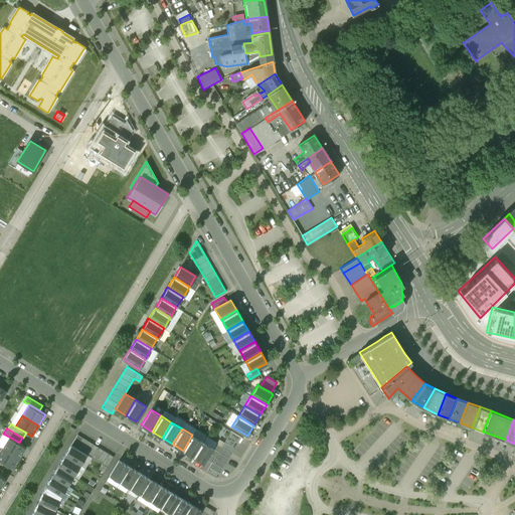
[(211,461),(206,471),(216,477),(241,437),(230,431),(221,446),(211,461)]
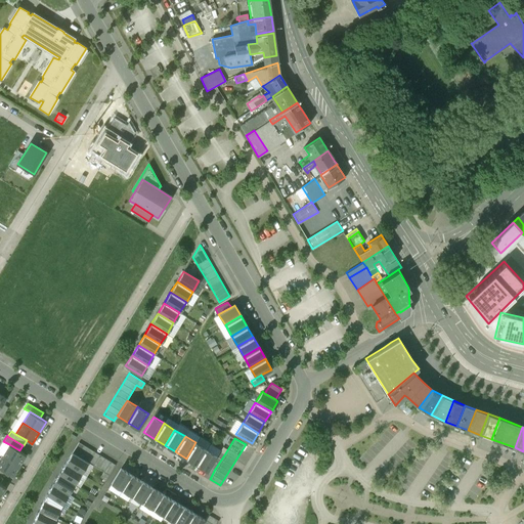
[(110,461),(79,441),(72,452),(88,462),(103,471),(107,465),(110,461)]
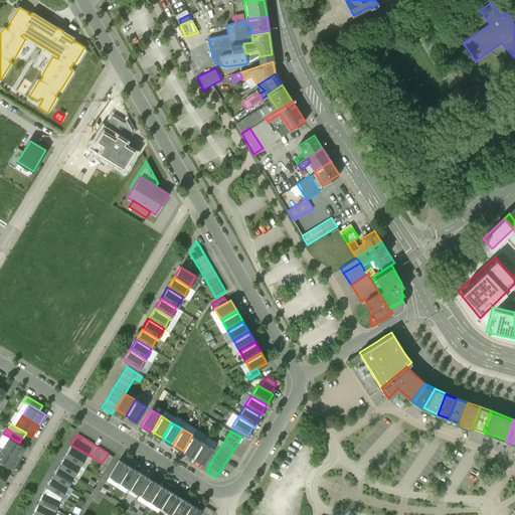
[(202,442),(192,435),(183,451),(193,457),(202,442)]
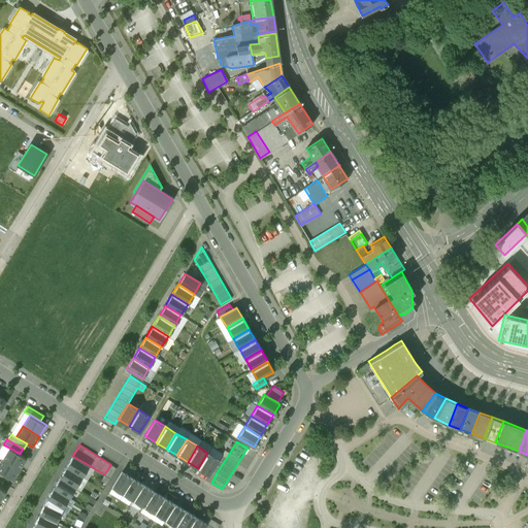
[(20,454),(9,448),(2,459),(20,469),(26,458),(20,454)]
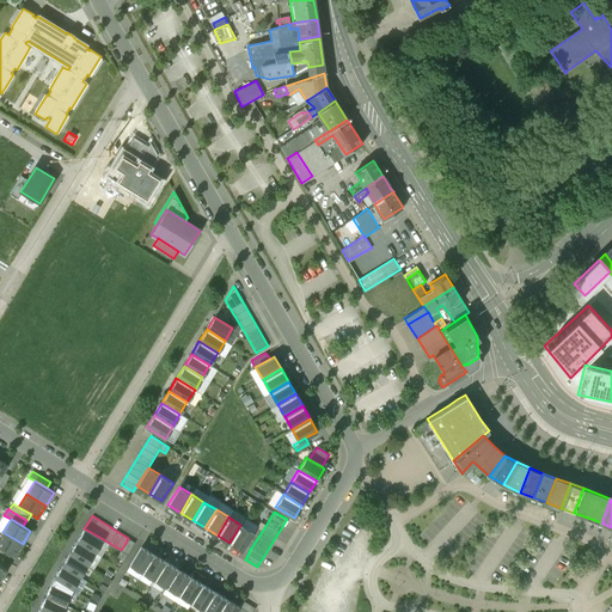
[(254,532),(240,525),(230,543),(242,550),(245,544),(254,532)]
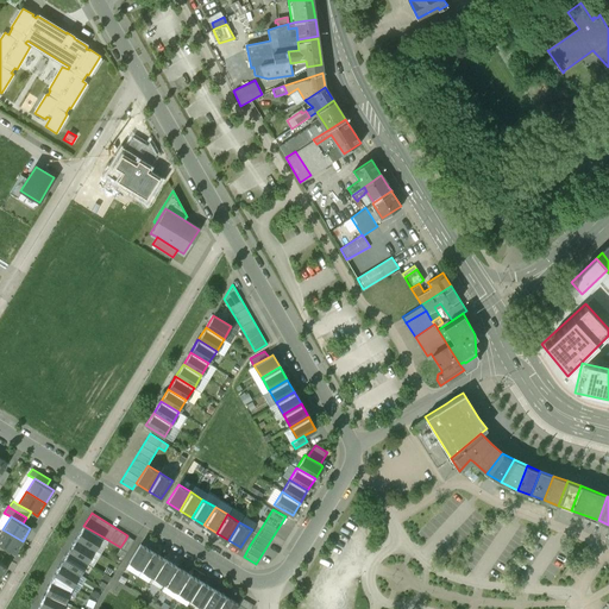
[(262,527),(256,523),(252,529),(244,541),(250,545),(262,527)]
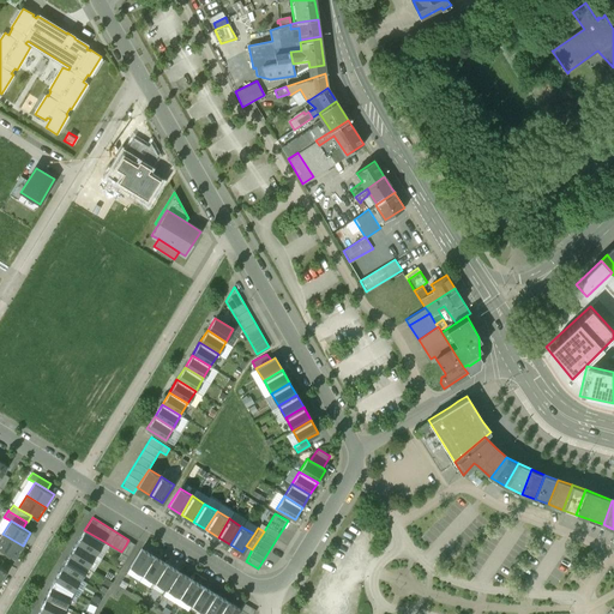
[(103,541),(84,530),(77,542),(95,554),(103,541)]
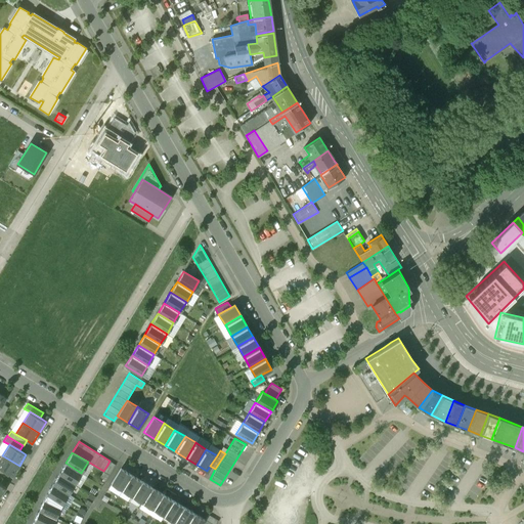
[(19,466),(2,455),(0,459),(0,469),(6,473),(12,476),(19,466)]
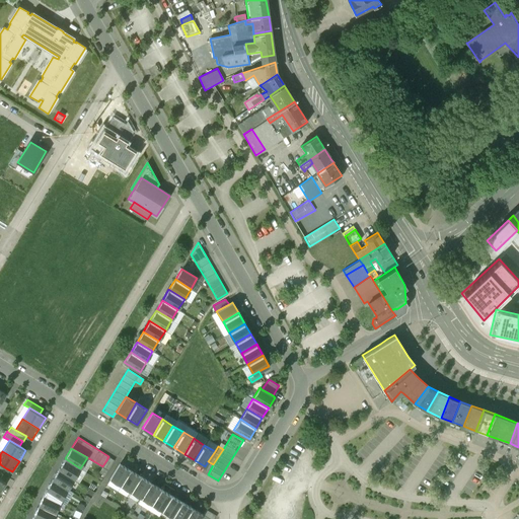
[(108,456),(106,460),(102,466),(99,471),(104,475),(114,459),(108,456)]
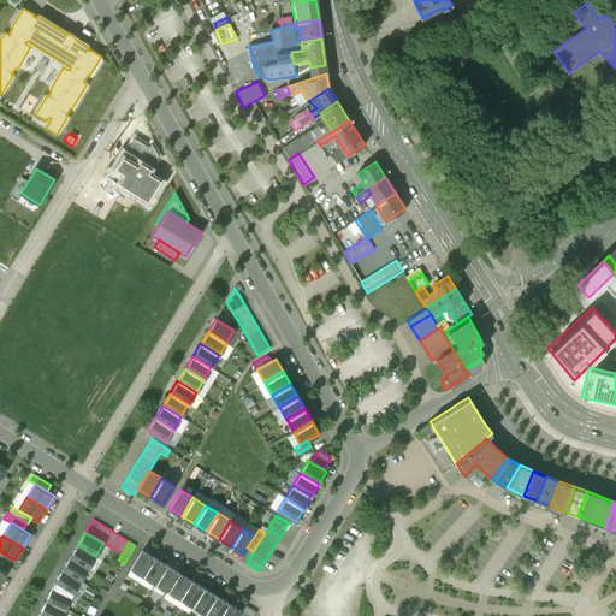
[(95,556),(77,544),(70,556),(88,568),(95,556)]
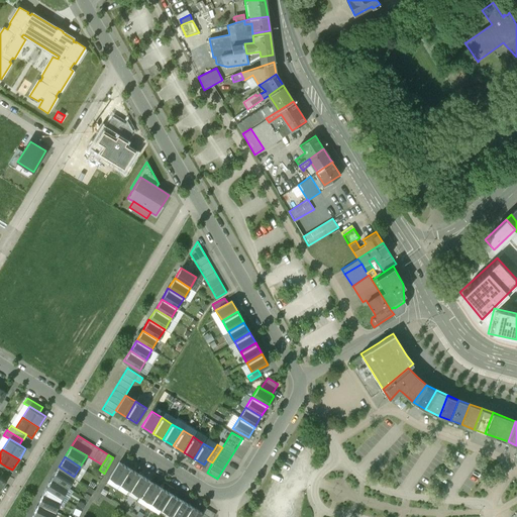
[(129,468),(119,461),(109,477),(120,483),(129,468)]
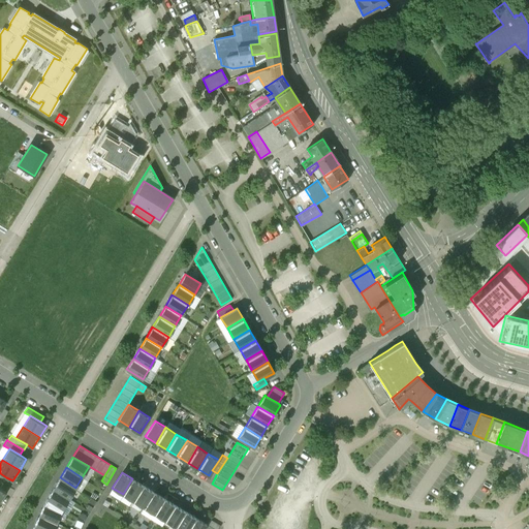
[(75,488),(60,477),(53,489),(69,498),(75,488)]
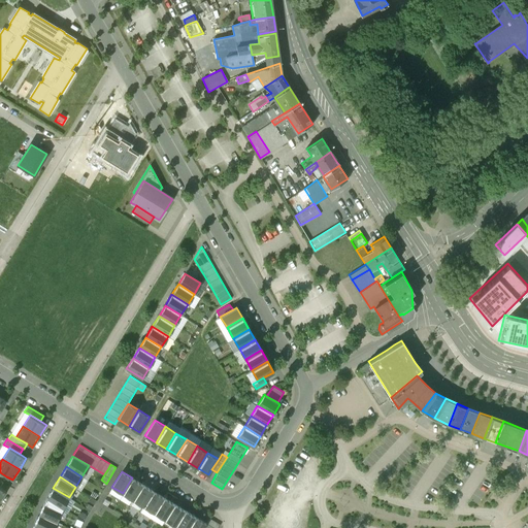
[(142,484),(132,477),(123,493),(133,500),(142,484)]
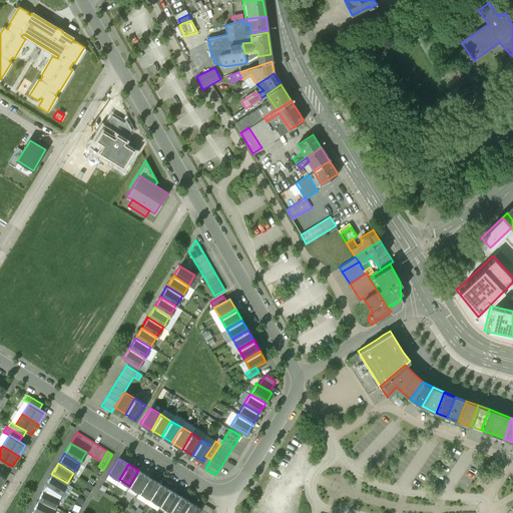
[(149,477),(138,470),(129,486),(139,492),(149,477)]
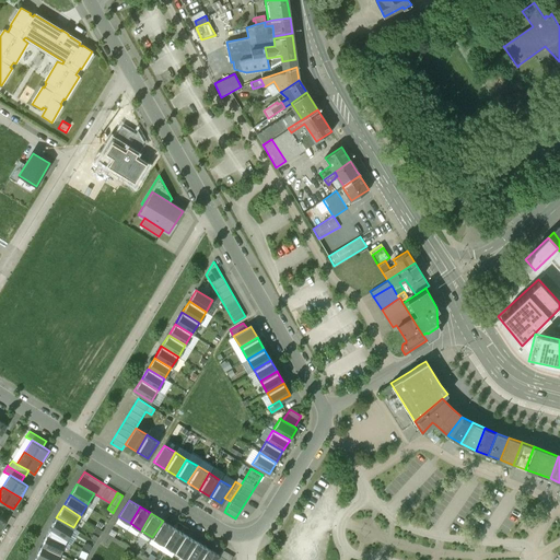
[(73,527),(56,517),(48,531),(66,539),(73,527)]
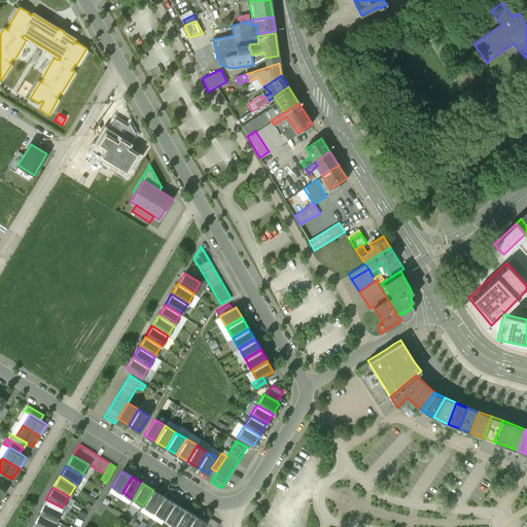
[(164,496),(153,490),(143,505),(153,512),(164,496)]
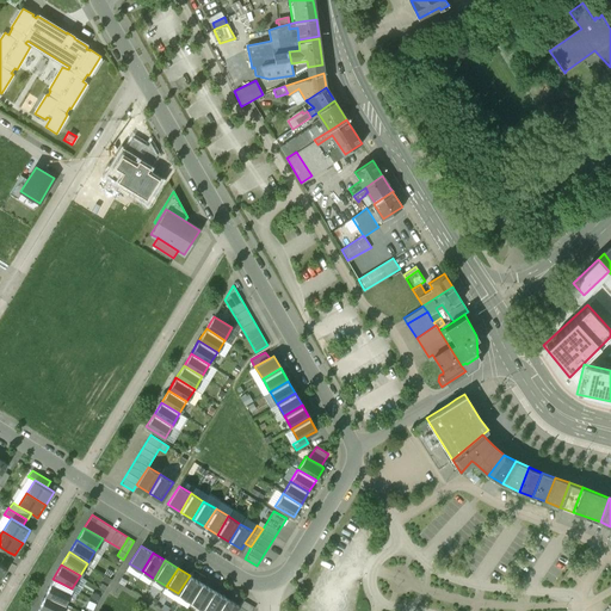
[(190,575),(178,593),(191,600),(202,582),(190,575)]
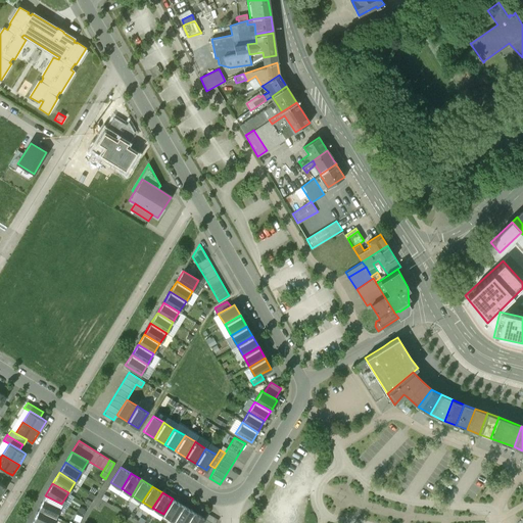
[(61,504),(45,495),(39,509),(55,516),(61,504)]
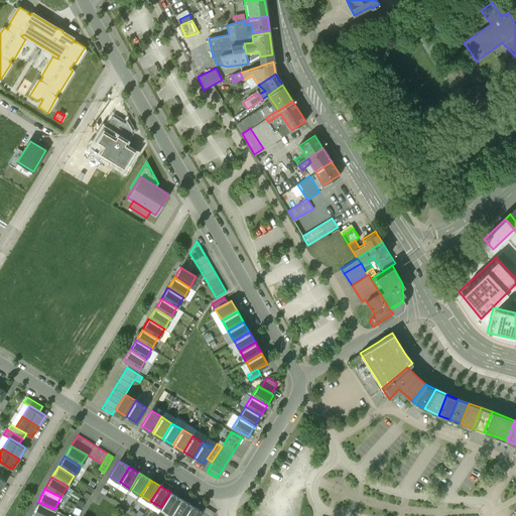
[(170,492),(161,507),(171,514),(180,498),(170,492)]
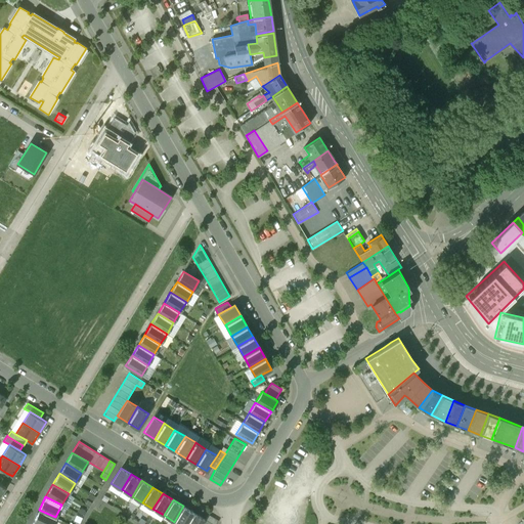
[(186,523),(193,513),(183,506),(174,522),(177,523),(186,523)]
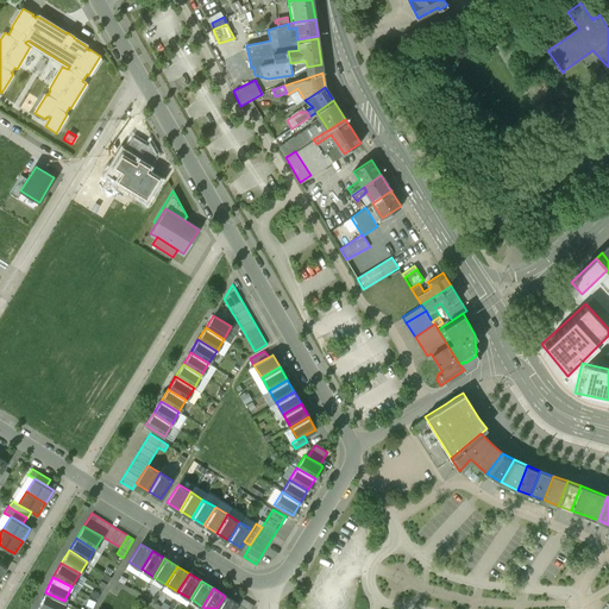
[(61,608),(64,601),(45,592),(39,606),(46,608),(61,608)]
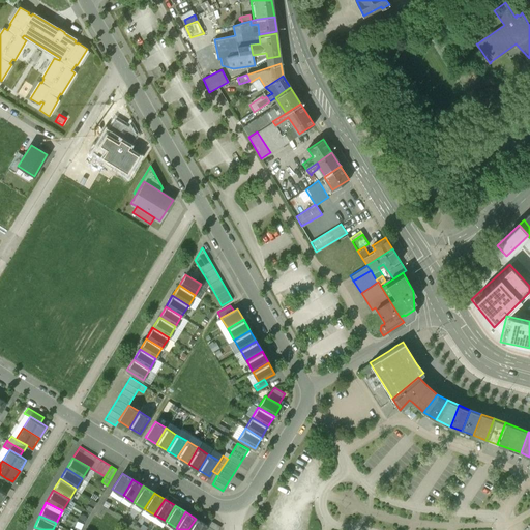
[(203,529),(207,525),(196,519),(188,529),(203,529)]
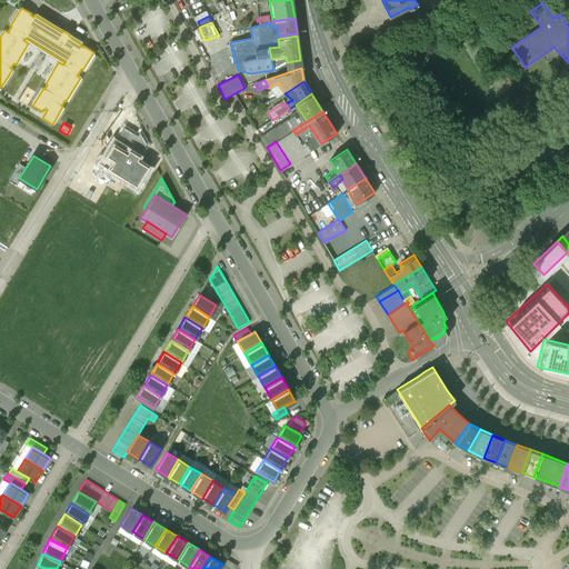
[(218,568),(233,568),(237,565),(226,558),(222,563),(218,568)]
